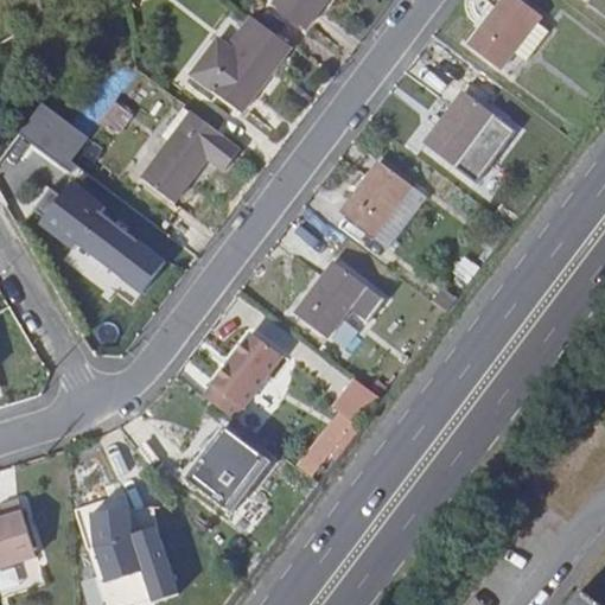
[(304,25),(323,0),(275,0),(274,2),(304,25)]
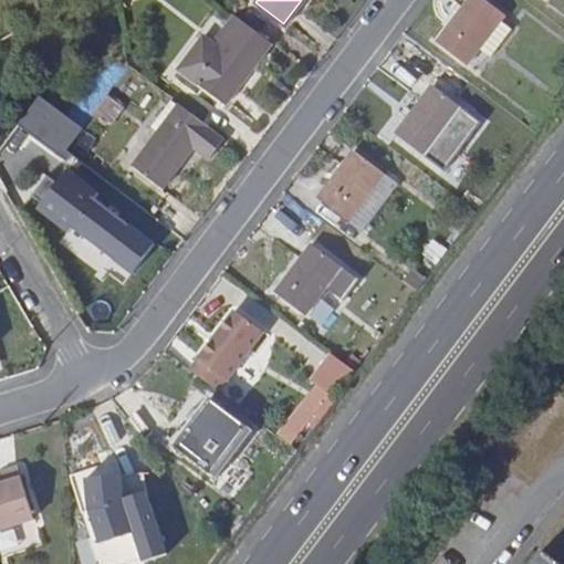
[(474,49),(497,20),(501,13),(483,0),(468,0),(438,41),(466,62),(474,49)]
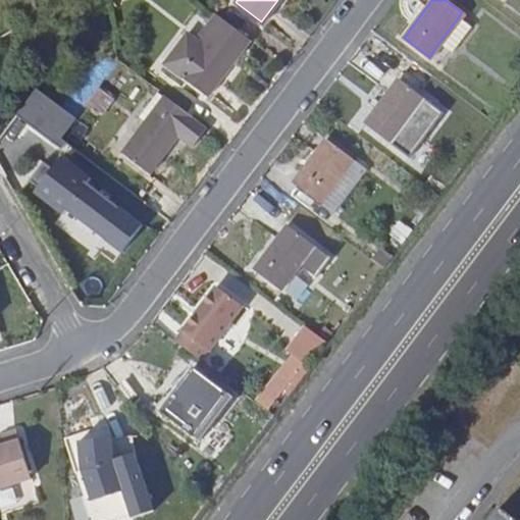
[(248,38),(215,12),(196,38),(203,42),(176,73),(205,95),(248,38)]
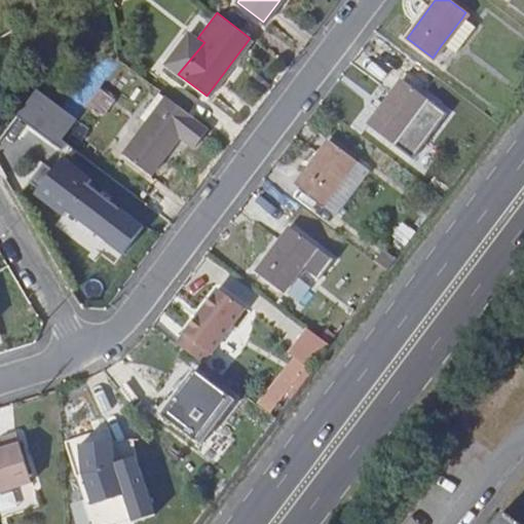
[(473,28),(461,19),(441,45),(453,53),(473,28)]
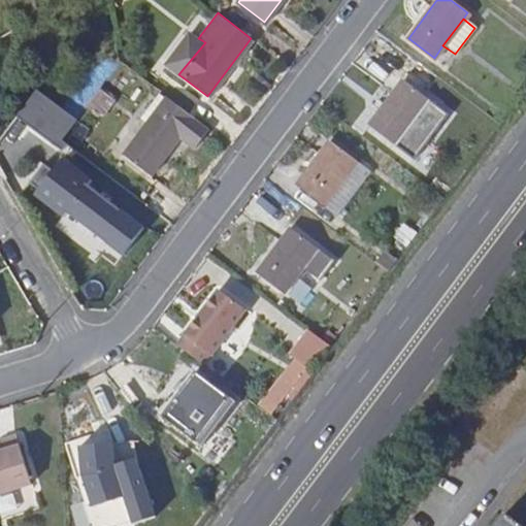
[(205,42),(198,38),(196,41),(186,33),(163,62),(178,74),(205,42)]
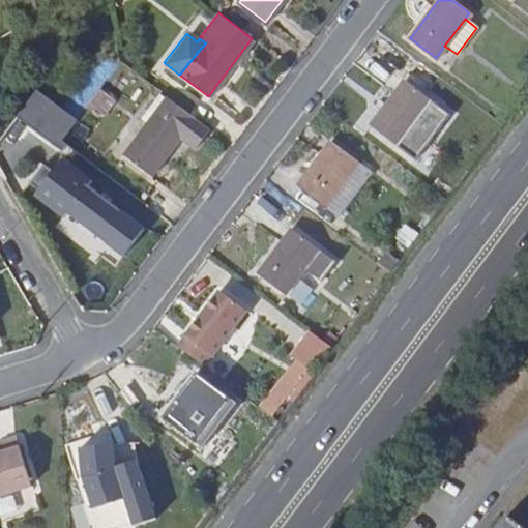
[(431,100),(405,80),(371,126),(398,146),(431,100)]
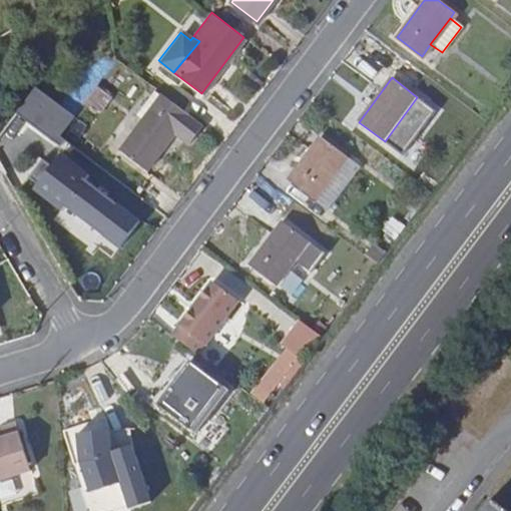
[(112,94),(97,83),(87,97),(101,107),(112,94)]
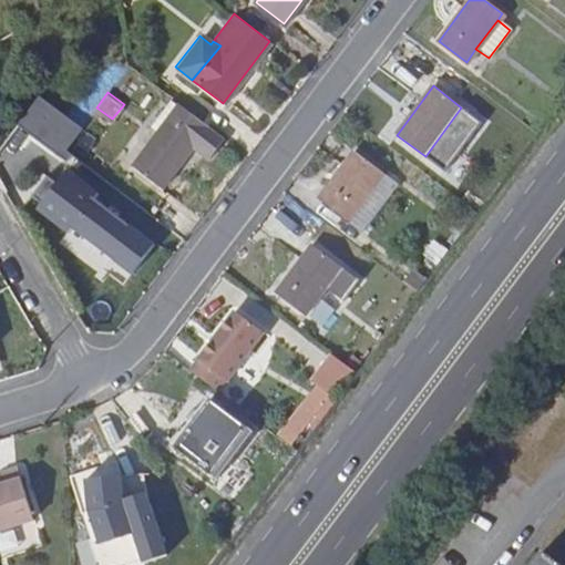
[(39,94),(20,121),(48,142),(67,115),(39,94)]
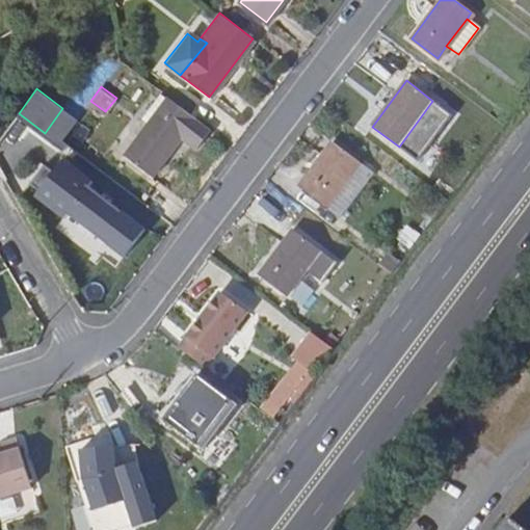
[(167,98),(159,91),(144,111),(152,117),(167,98)]
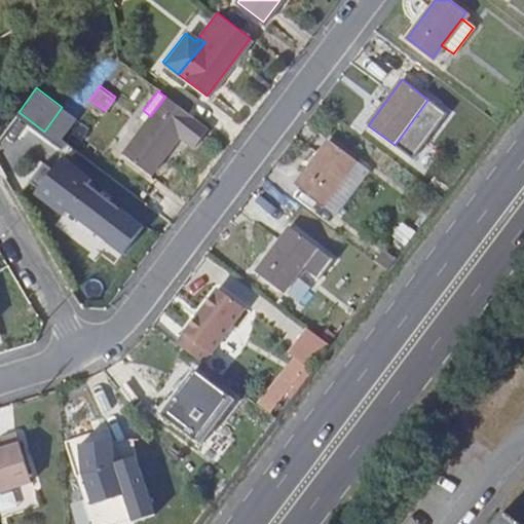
[(165,97),(150,116),(121,154),(148,174),(191,116),(165,97)]
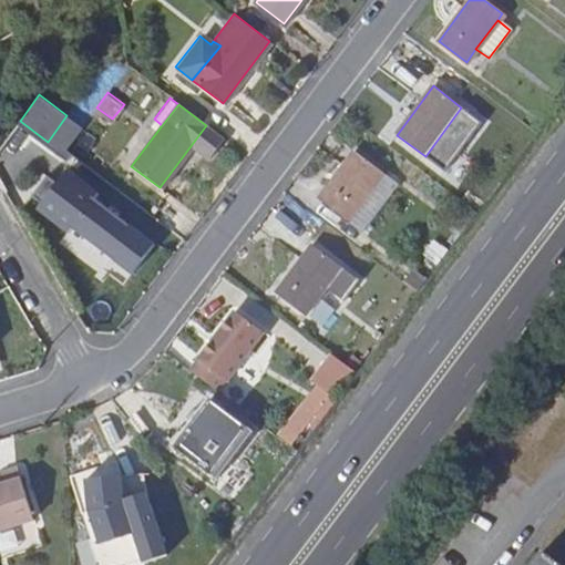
[(356,152),(355,152),(319,198),(347,221),(383,174),(356,152)]
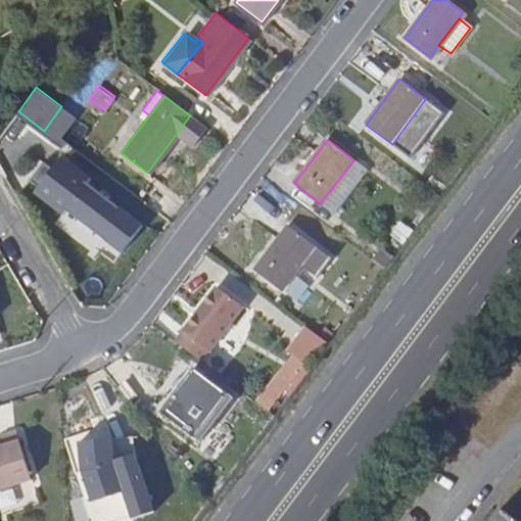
[(120,250),(139,225),(84,182),(87,178),(59,155),(50,168),(43,162),(30,181),(36,186),(33,190),(60,211),(63,207),(120,250)]
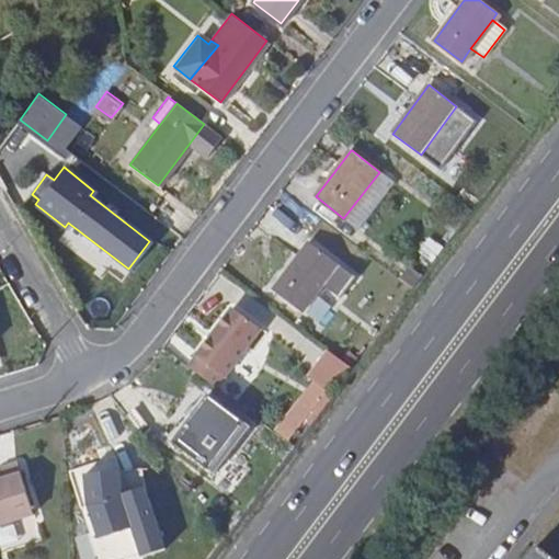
[(309,240),(273,287),(303,310),(323,284),(342,297),(357,277),(309,240)]
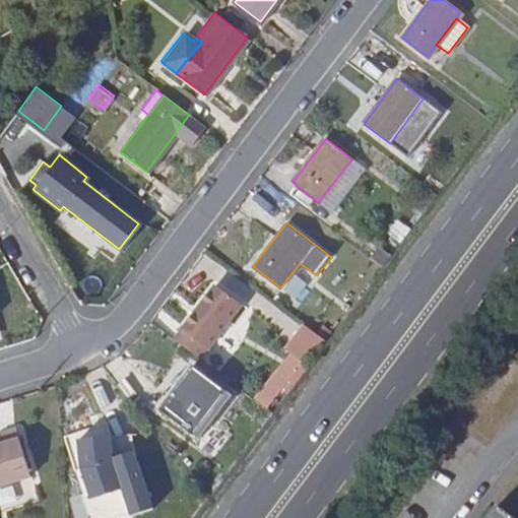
[(217,285),(183,328),(209,347),(242,305),(217,285)]
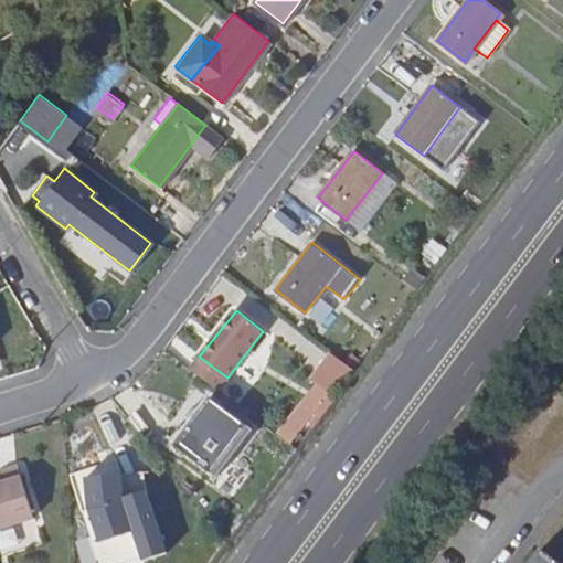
[(328,351),(273,428),(291,442),(348,364),(328,351)]
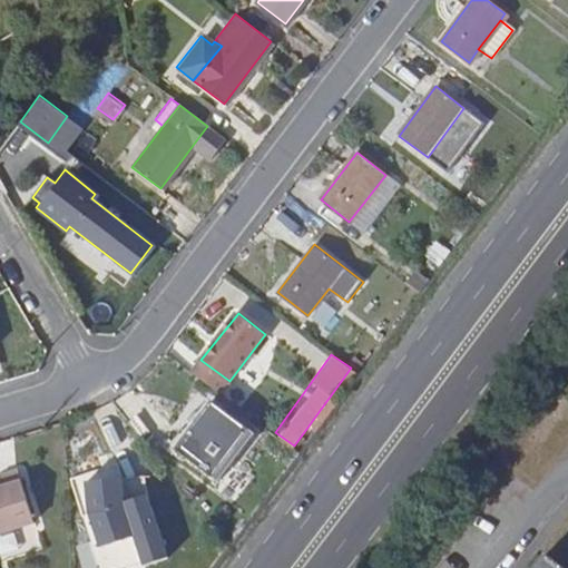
[(211,401),(173,450),(203,473),(241,424),(211,401)]
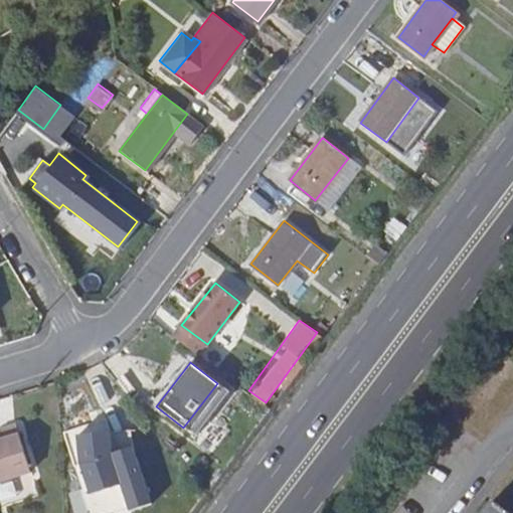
[(103,416),(59,418),(60,439),(104,437),(103,416)]
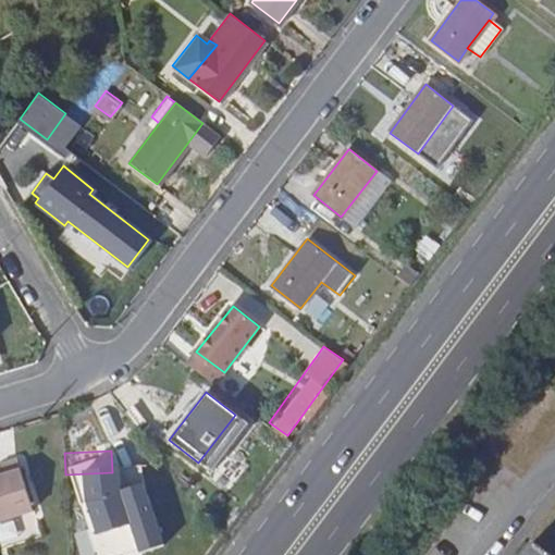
[(0,519),(31,510),(16,461),(0,466),(0,475),(1,478),(0,478),(0,519)]
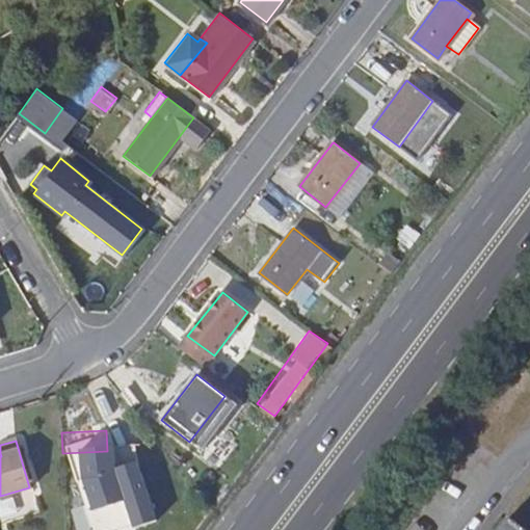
[(137,455),(80,457),(82,492),(115,491),(117,518),(140,517),(137,455)]
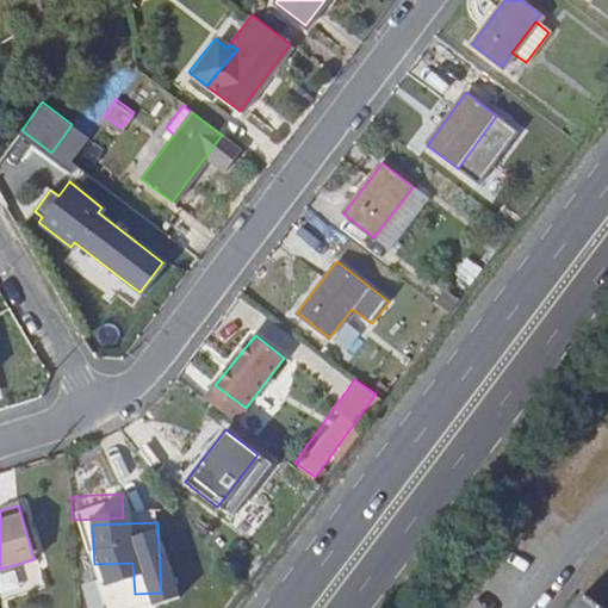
[(0,593),(17,590),(12,569),(0,571),(0,593)]
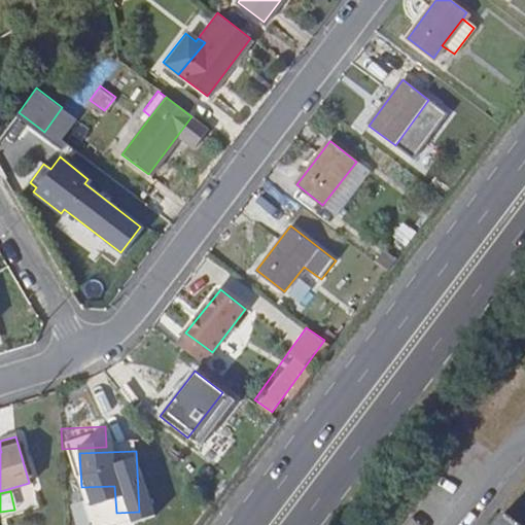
[(519,524),(495,506),(482,524),(519,524)]
